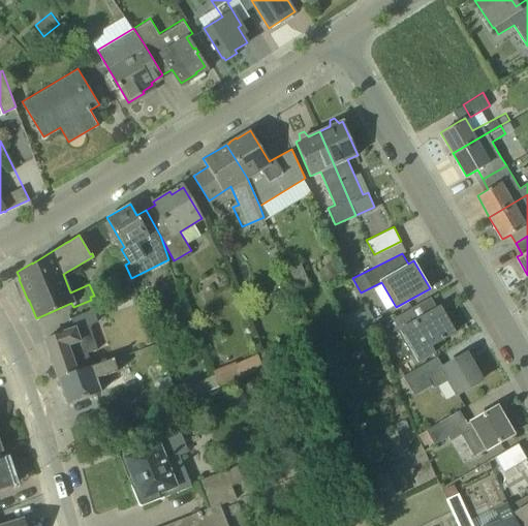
[(299,257),(283,265),(294,291),(310,285),(299,257)]
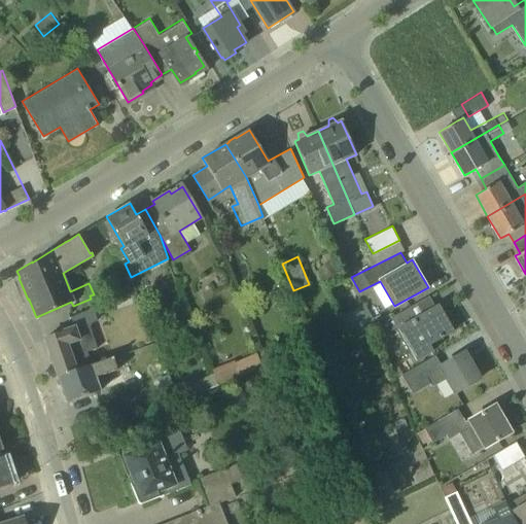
[(329,283),(342,273),(331,258),(318,269),(329,283)]
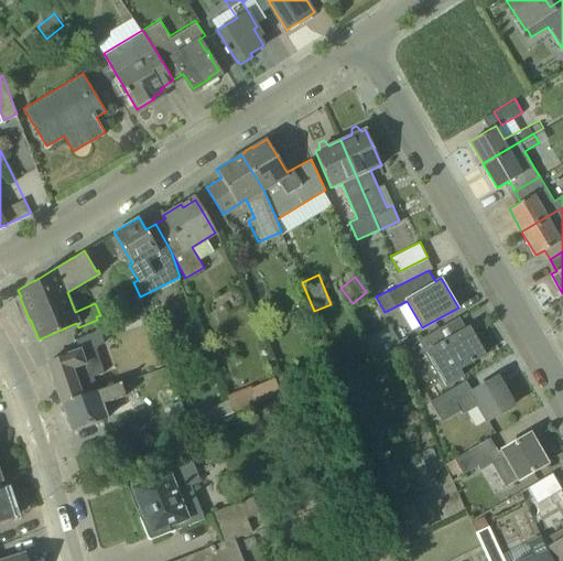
[(301,314),(307,308),(304,299),(295,297),(289,304),(292,312),(301,314)]
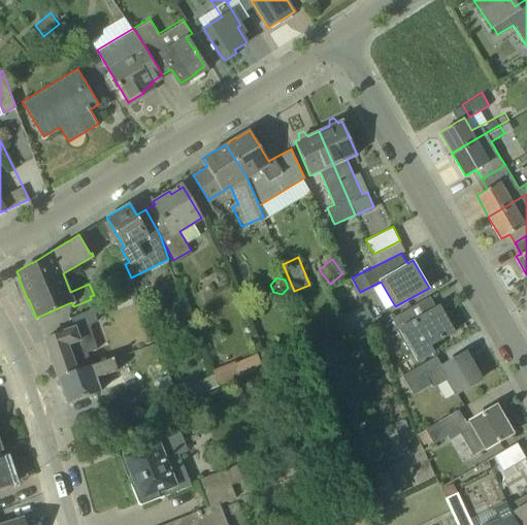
[(344,314),(354,334),(370,325),(376,322),(366,302),(361,305),(344,314)]
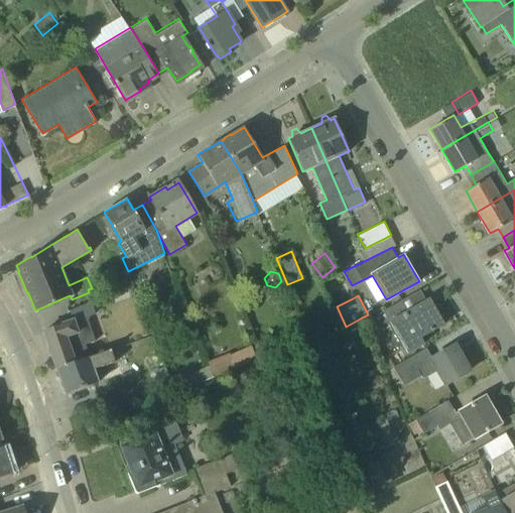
[(423,343),(419,336),(442,323),(428,298),(407,309),(401,299),(384,310),(408,352),(423,343)]
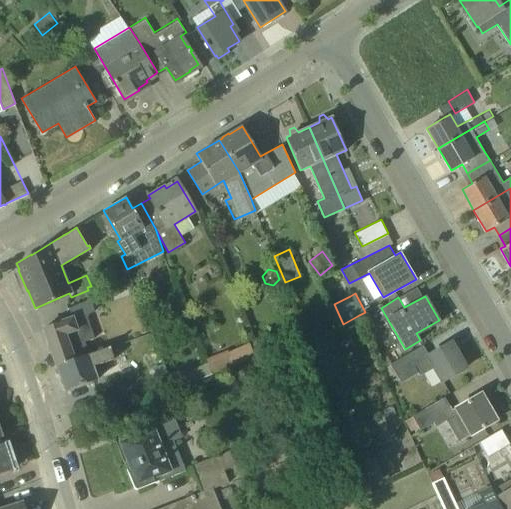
[(59,321),(43,326),(49,344),(47,345),(49,350),(51,349),(56,364),(89,353),(85,340),(94,336),(86,314),(95,310),(90,297),(69,306),(72,315),(59,320),(59,321)]
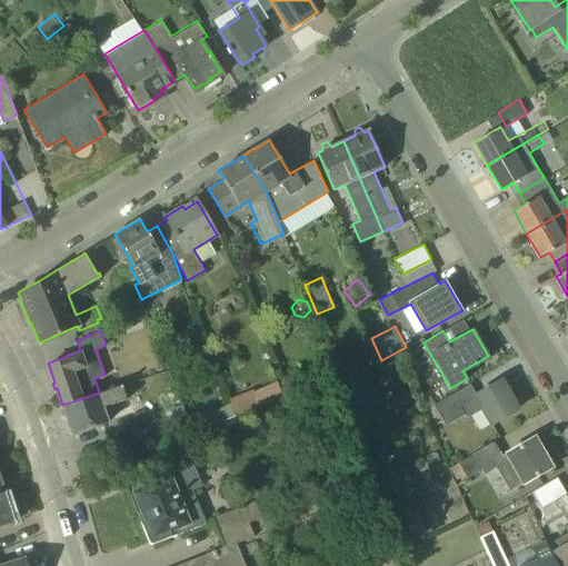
[(409,346),(406,347),(399,350),(407,366),(417,361),(409,346)]
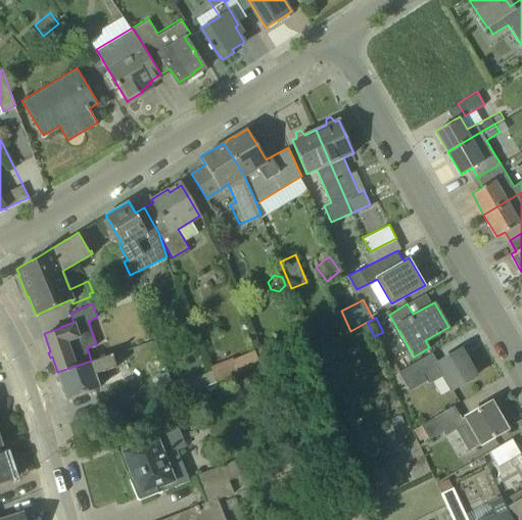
[(440,375),(448,389),(475,374),(461,348),(437,362),(432,351),(396,371),(407,390),(425,380),(426,383),(440,375)]
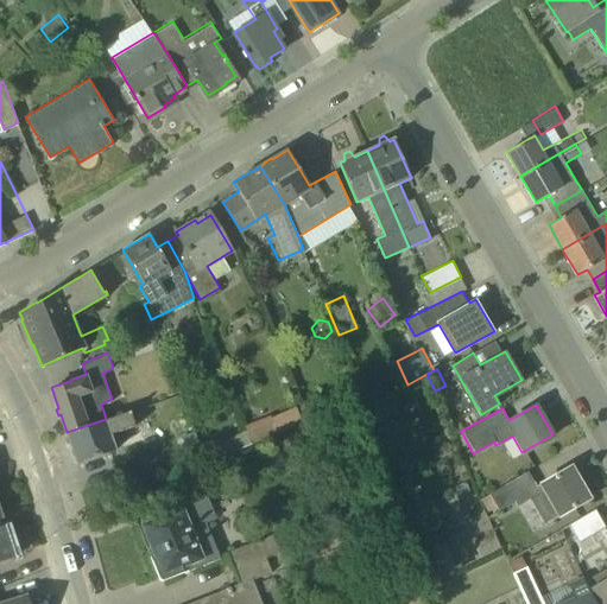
[(75,457),(77,462),(115,447),(111,433),(136,425),(130,411),(106,419),(67,432),(68,436),(65,436),(67,442),(69,440),(73,450),(73,453),(73,455),(75,457)]
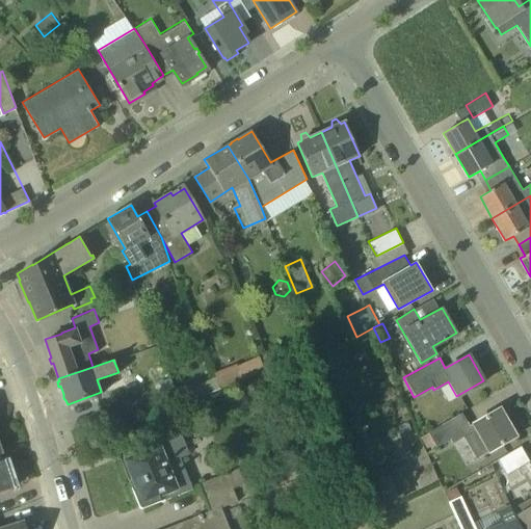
[(214,371),(216,376),(220,388),(243,378),(238,365),(237,363),(214,371)]
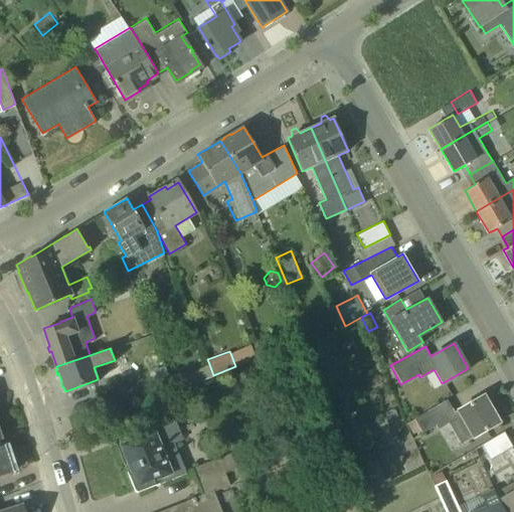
[(164,362),(154,365),(157,375),(167,371),(164,362)]
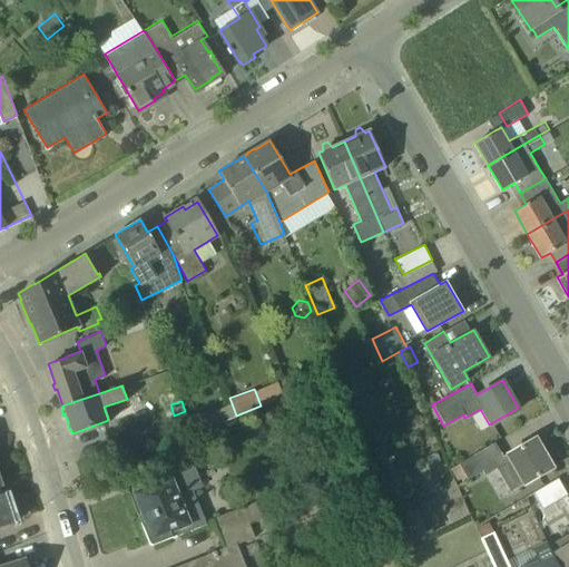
[(208,412),(213,424),(236,416),(232,403),(208,412)]
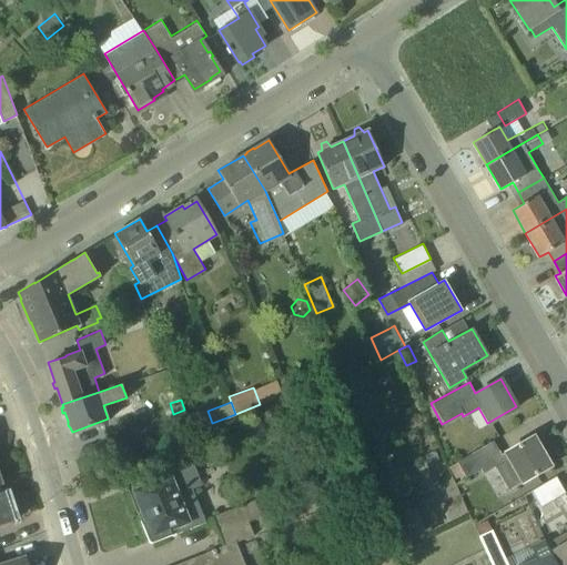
[(520,483),(550,464),(539,445),(538,445),(534,436),(534,435),(505,452),(505,451),(502,453),(493,439),(456,460),(466,475),(481,467),(483,472),(495,465),(508,490),(520,483)]
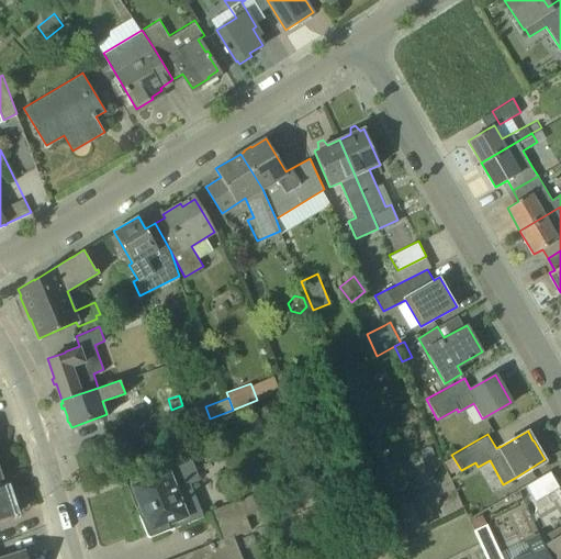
[(170,459),(128,476),(144,513),(139,515),(147,535),(150,536),(204,514),(190,482),(200,478),(192,458),(172,466),(170,459)]
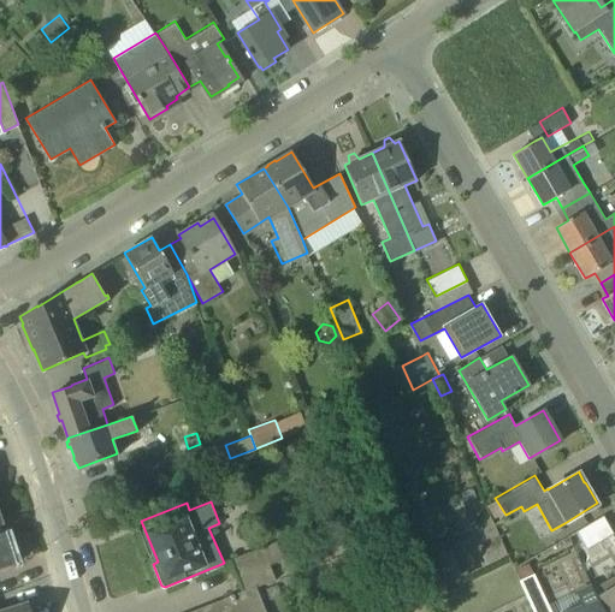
[(614,532),(603,515),(603,514),(575,529),(586,548),(614,532)]
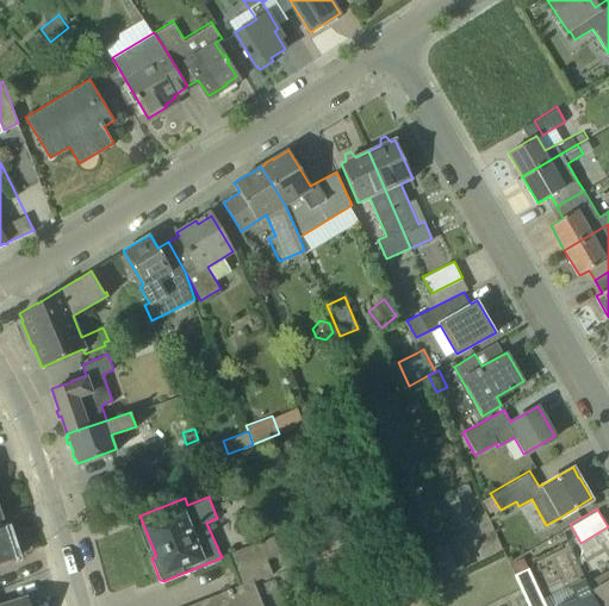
[(5,526),(0,528),(0,563),(16,558),(8,538),(10,538),(5,526)]
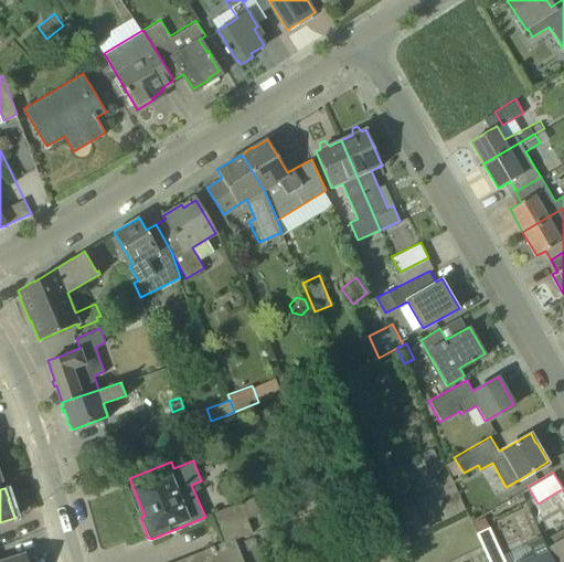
[(246,517),(247,518),(259,512),(253,496),(211,511),(217,529),(246,517)]
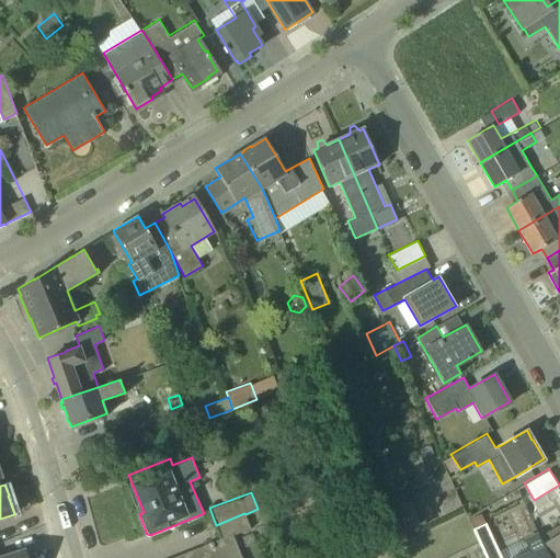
[(411,499),(398,505),(406,524),(420,519),(411,499)]
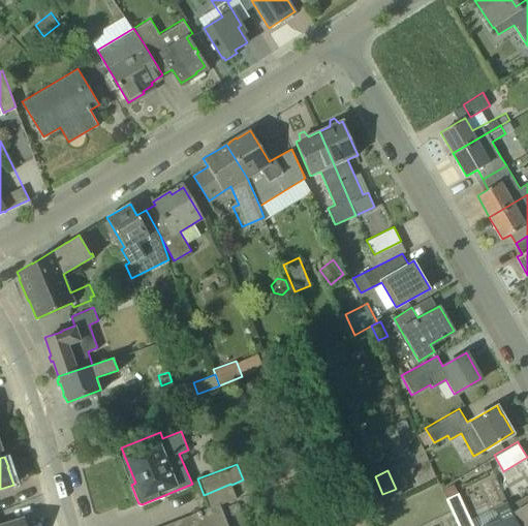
[(454,482),(442,488),(446,497),(459,492),(454,482)]
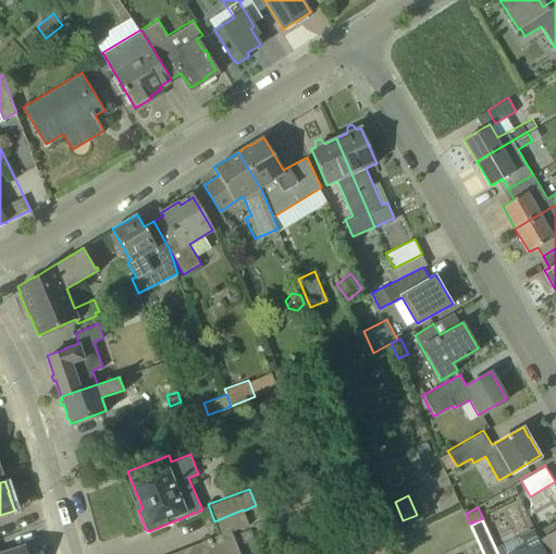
[(241,553),(232,530),(248,522),(244,511),(243,509),(214,521),(220,533),(168,553),(241,553)]
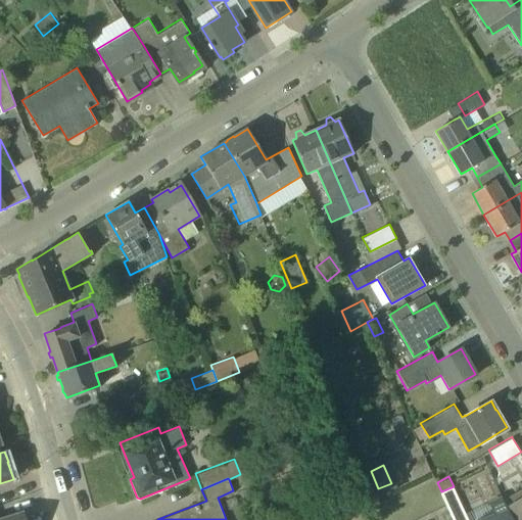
[(441,491),(454,519),(469,519),(454,486),(441,491)]
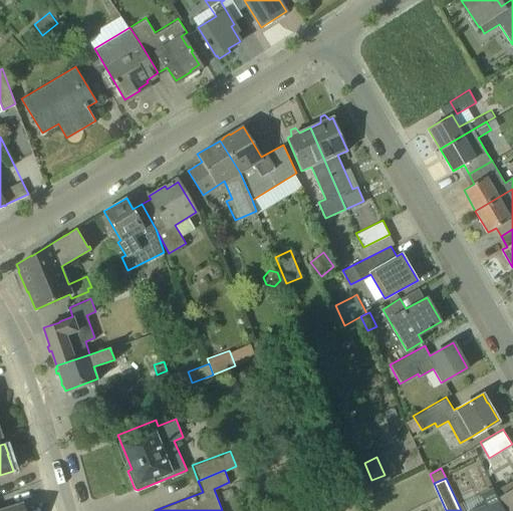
[(470,510),(504,510),(493,486),(479,492),(485,504),(470,510)]
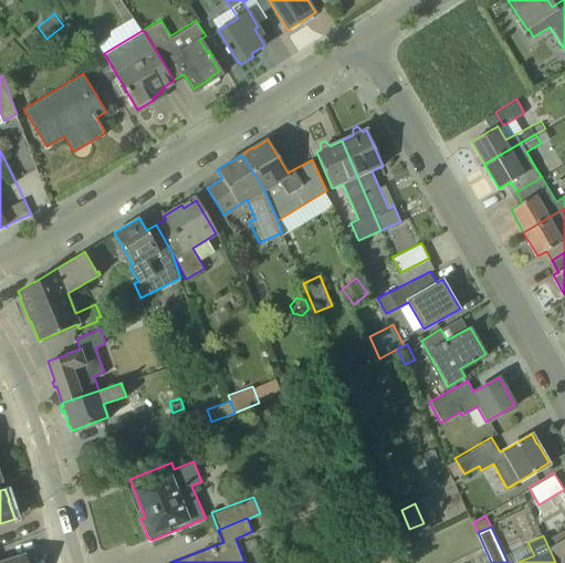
[(564,540),(550,549),(557,562),(564,562),(564,540)]
